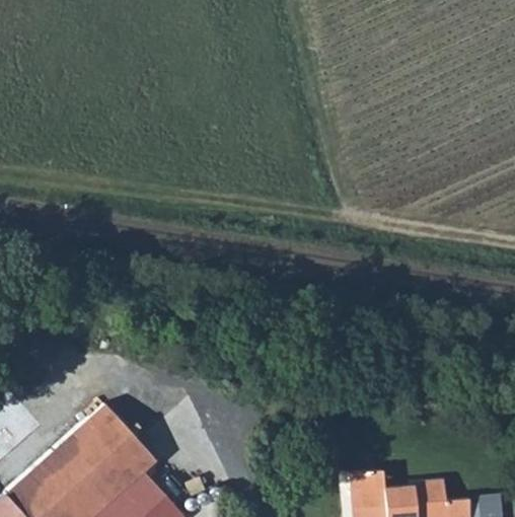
[(82,400),(61,417),(70,428),(90,412),(82,400)]
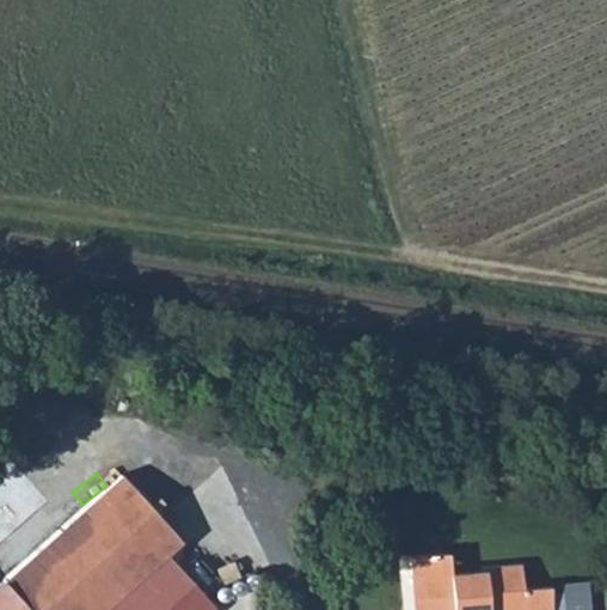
[(128,479),(13,573),(5,580),(0,583),(0,609),(216,609),(192,578),(171,553),(184,543),(128,479)]
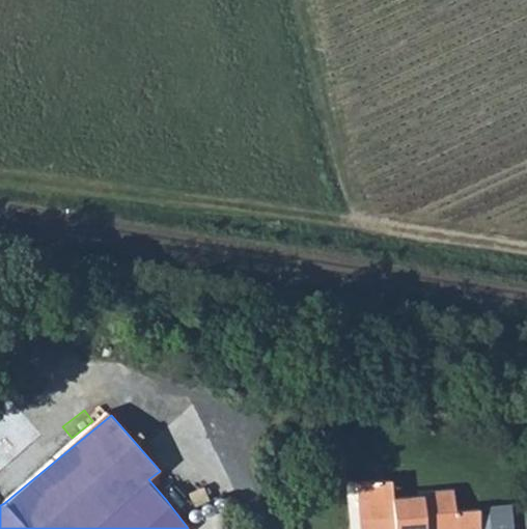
[(359,482),(359,507),(370,509),(371,528),(459,528),(459,513),(455,490),(424,491),(424,496),(394,498),(393,480),(359,482)]
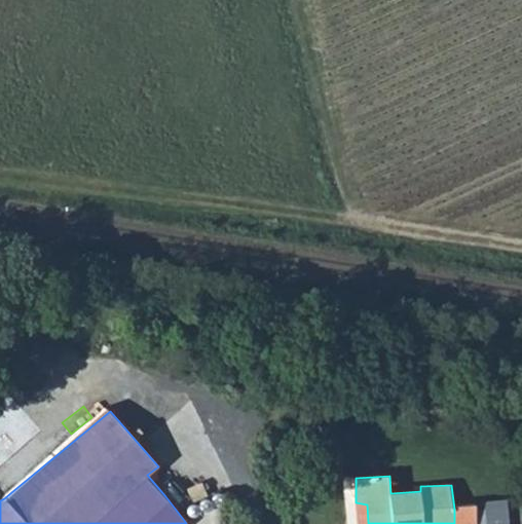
[(368,523),(367,504),(356,502),(358,523),(368,523)]
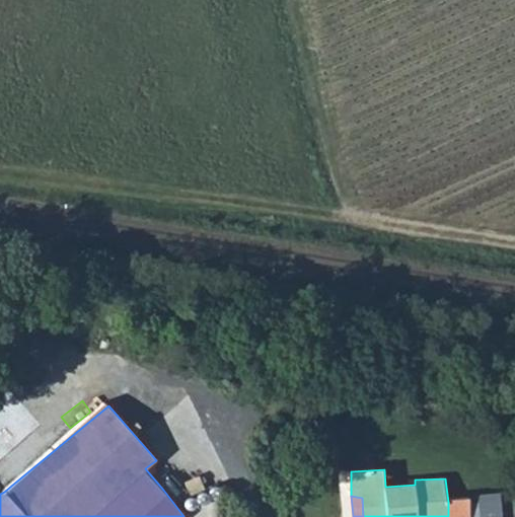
[(470,516),(469,501),(448,502),(448,516),(470,516)]
